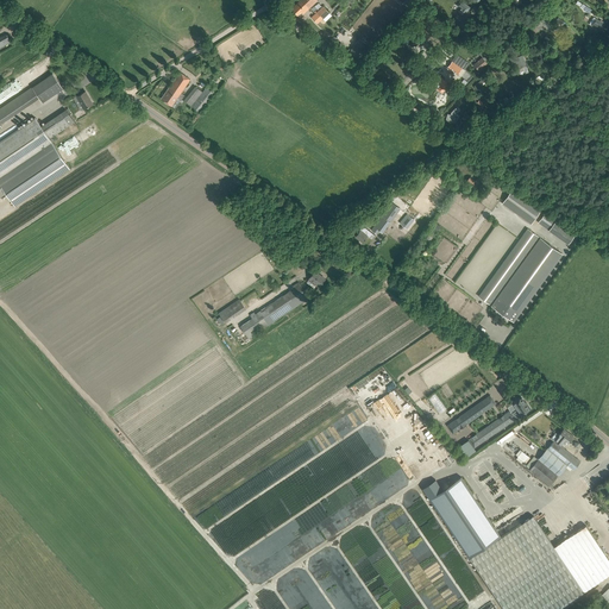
[(309,8),(302,0),(300,0),(292,8),(297,16),(301,12),(303,13),(309,8)]
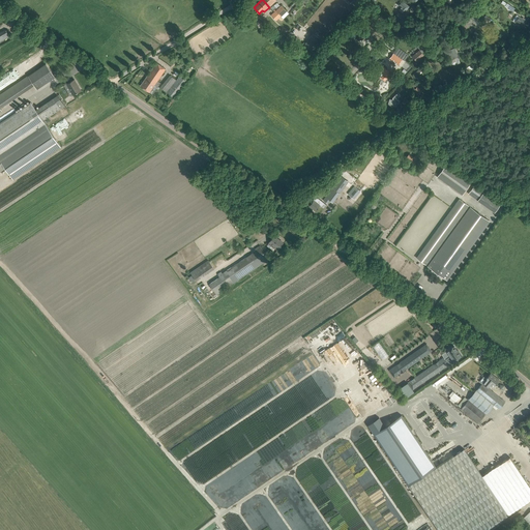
[(399,4),(401,6),(401,7),(402,8),(399,10),(403,13),(409,6),(402,1),(399,4)]
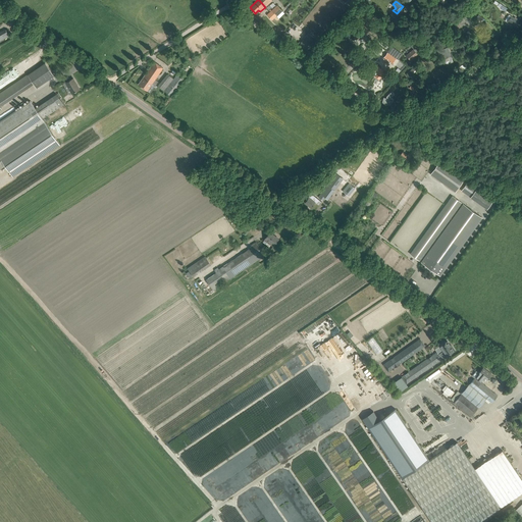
[(272,10),(276,15),(279,18),(284,13),(277,5),(272,10)]
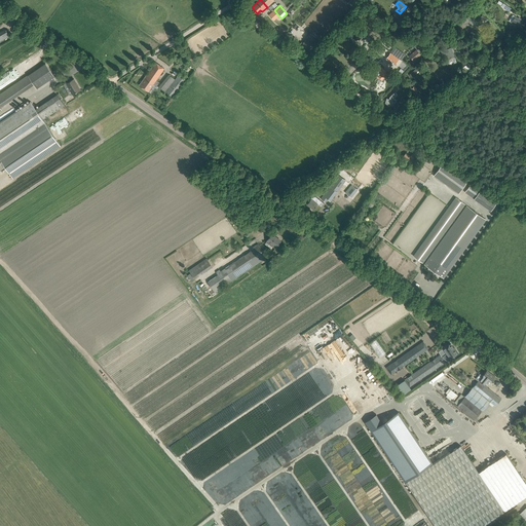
[(278,15),(274,10),(269,14),(274,21),(278,15)]
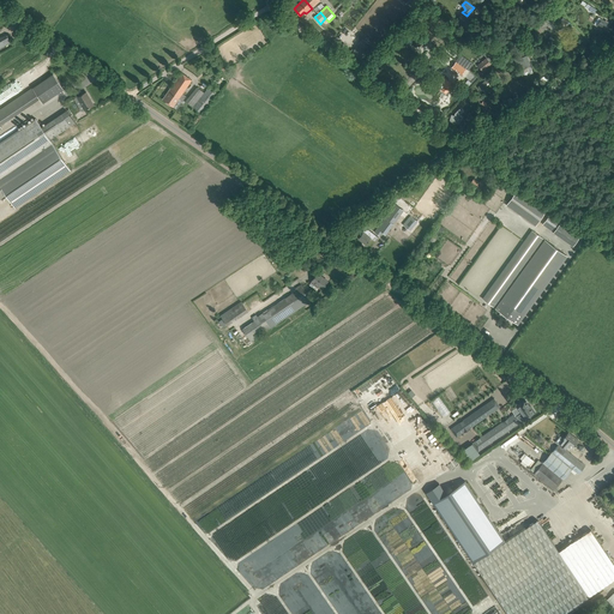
[(536,31),(540,35),(547,25),(553,30),(557,26),(547,19),(536,31)]
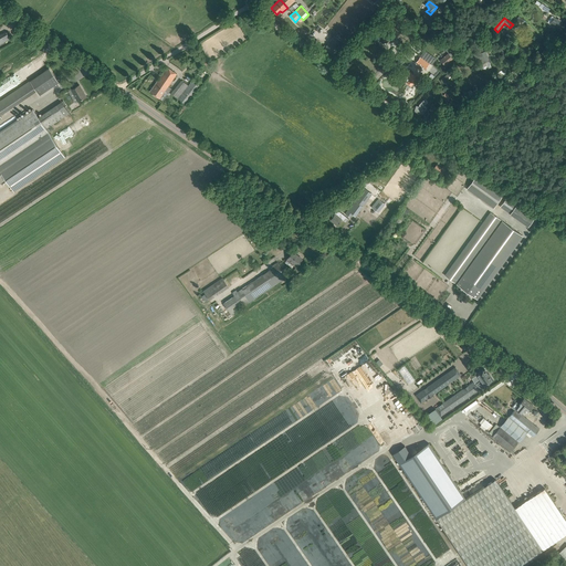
[(554,18),(549,23),(558,30),(563,23),(554,18)]
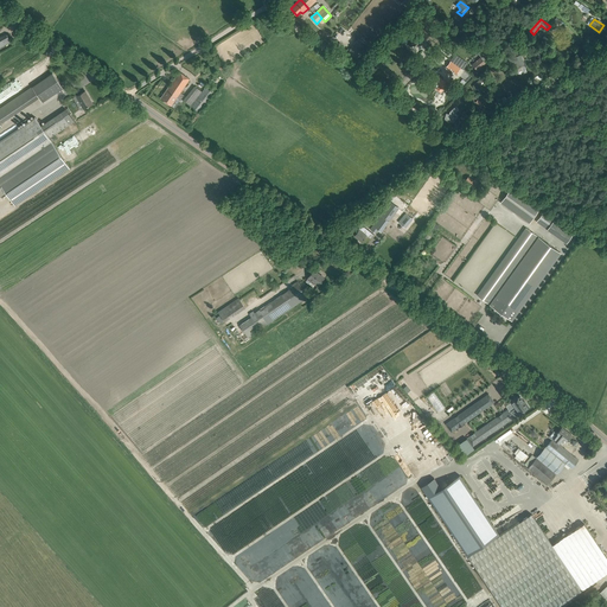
[(409,40),(409,42),(408,44),(413,48),(417,43),(415,40),(416,38),(411,33),(407,39),(409,40)]
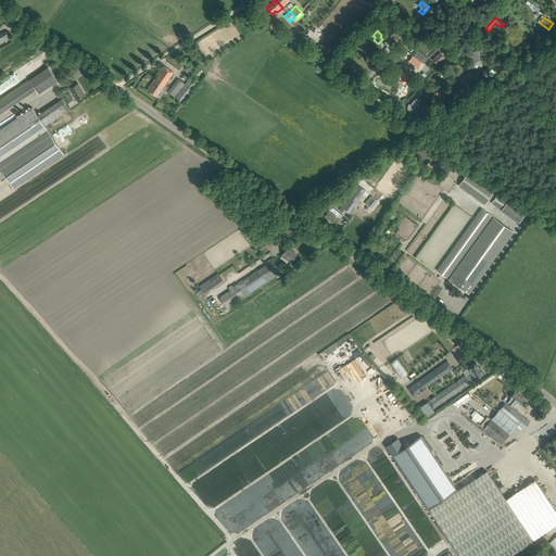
[(10,38),(5,32),(0,34),(0,37),(2,41),(10,38)]
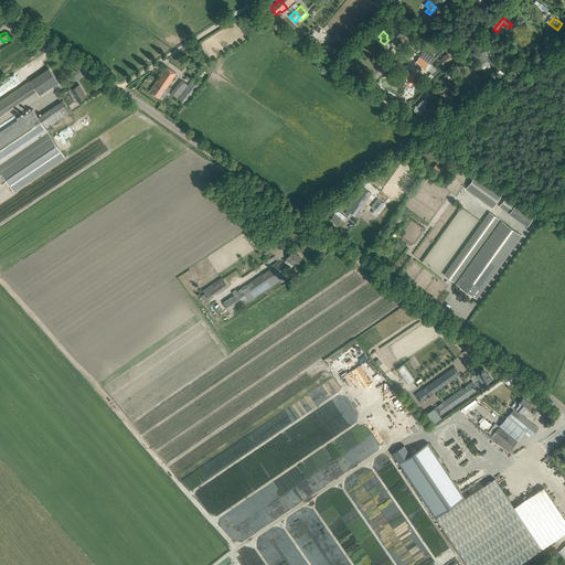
[(323,49),(333,55),(342,42),(333,35),(323,49)]
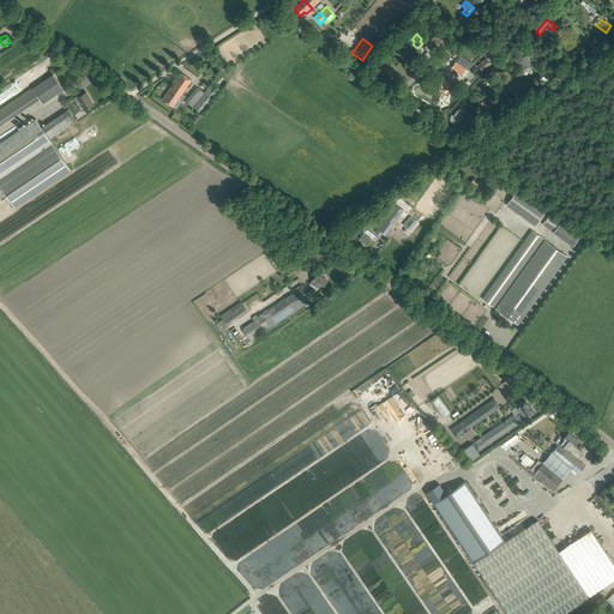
[(531,66),(527,55),(515,60),(517,66),(522,65),(523,70),(531,66)]
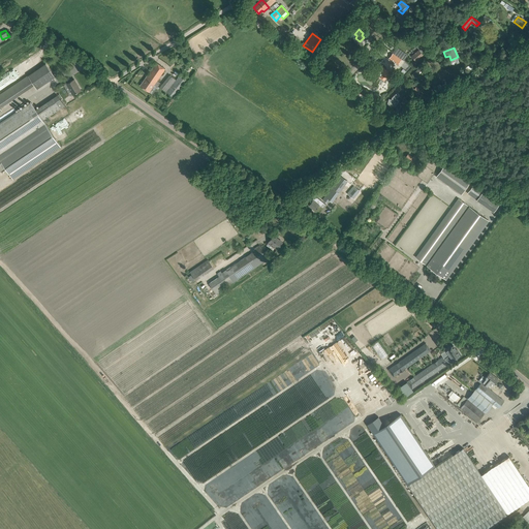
[(411,56),(415,61),(423,55),(418,50),(411,56)]
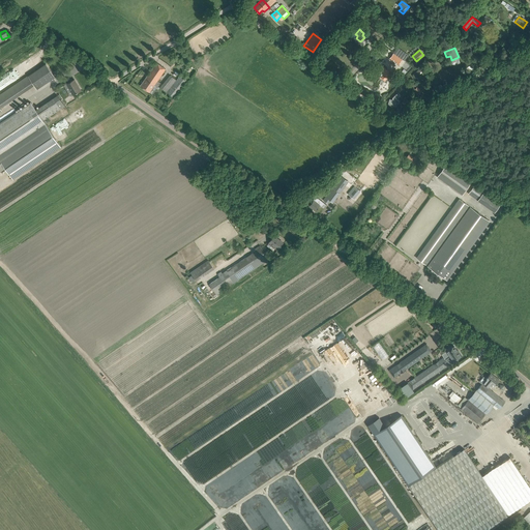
[(402,60),(393,54),(390,59),(392,60),(393,59),(398,62),(396,63),(399,64),(402,60)]
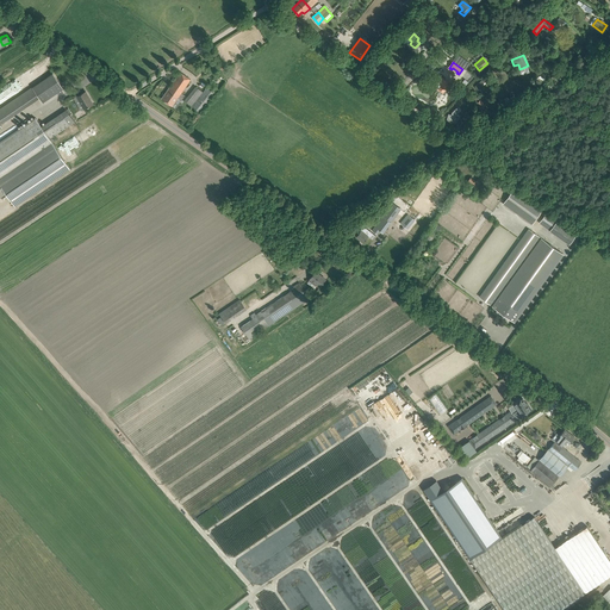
[(162,98),(172,105),(178,97),(182,100),(185,95),(181,93),(191,80),(180,72),(162,98)]
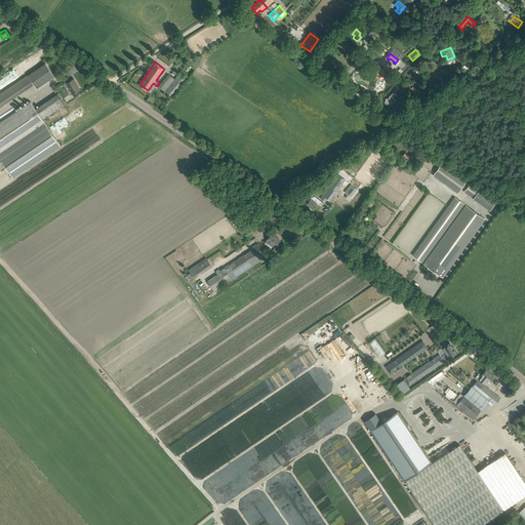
[(45,63),(28,75),(36,87),(53,76),(45,63)]
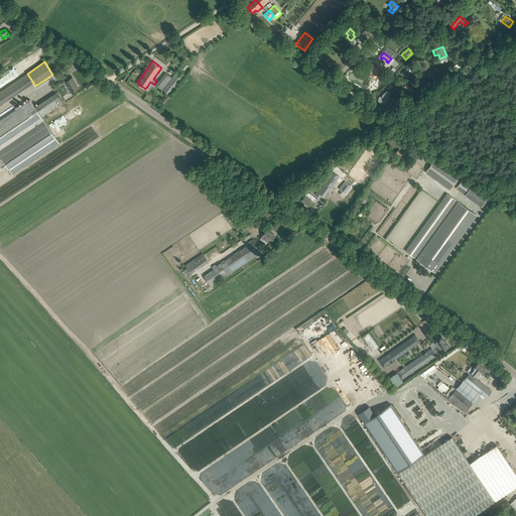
[(372,72),(373,73),(371,76),(374,79),(380,72),(373,66),(370,70),(373,72),(372,72)]
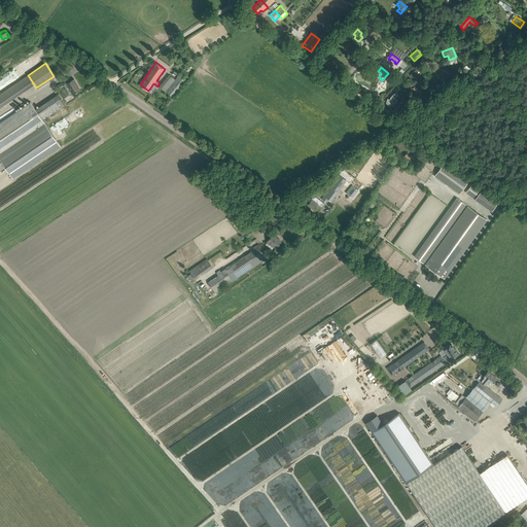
[(410,74),(413,77),(421,70),(418,67),(410,74)]
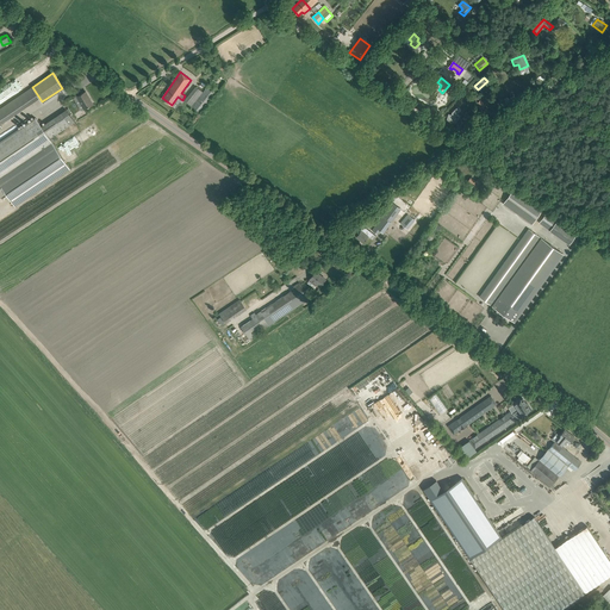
[(185,100),(200,112),(218,89),(211,83),(204,92),(195,86),(185,100)]
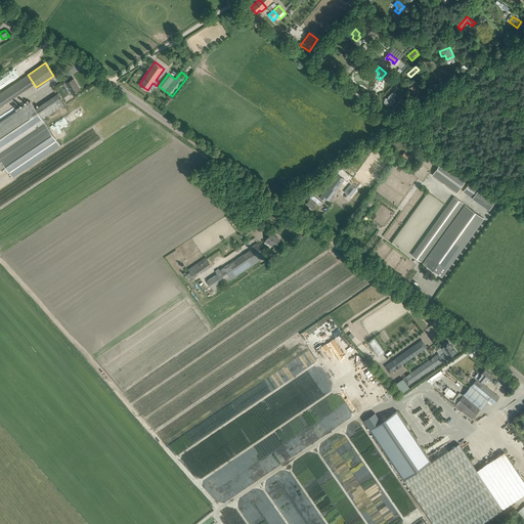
[(66,83),(72,93),(80,89),(74,79),(66,83)]
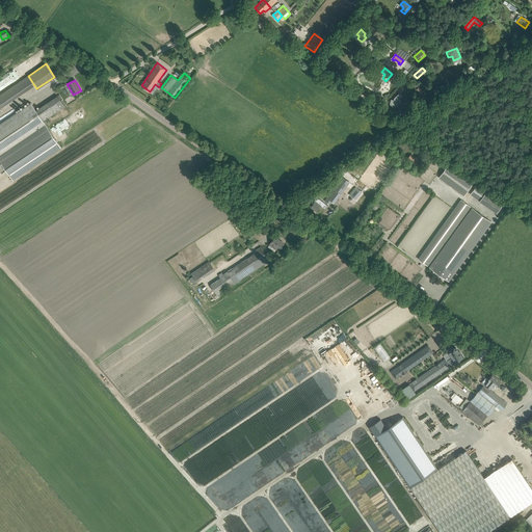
[(390,105),(395,107),(398,100),(402,96),(399,92),(395,98),(394,100),(391,100),(390,105)]
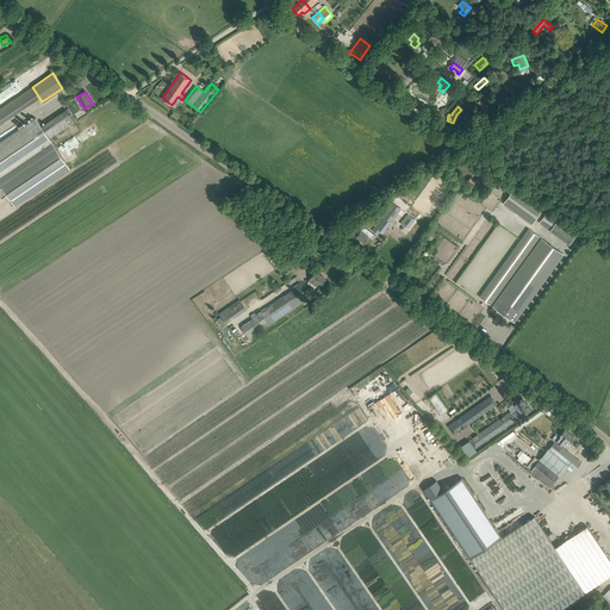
[(75,122),(67,110),(42,126),(36,117),(0,141),(0,197),(6,193),(16,206),(70,169),(53,143),(50,139),(75,122)]
